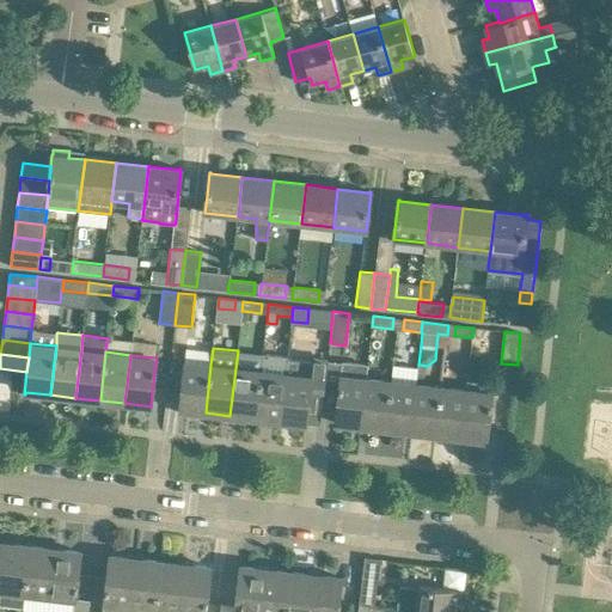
[(325,378),(328,357),(312,356),(312,361),(287,359),(286,373),(280,422),(306,424),(307,410),(322,411),(325,378)]
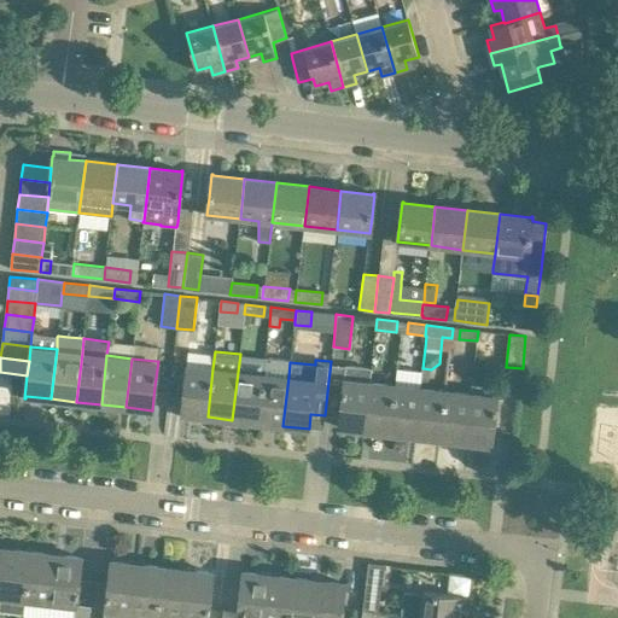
[(182,414),(208,417),(213,368),(187,366),(181,417),(182,417),(182,414)]
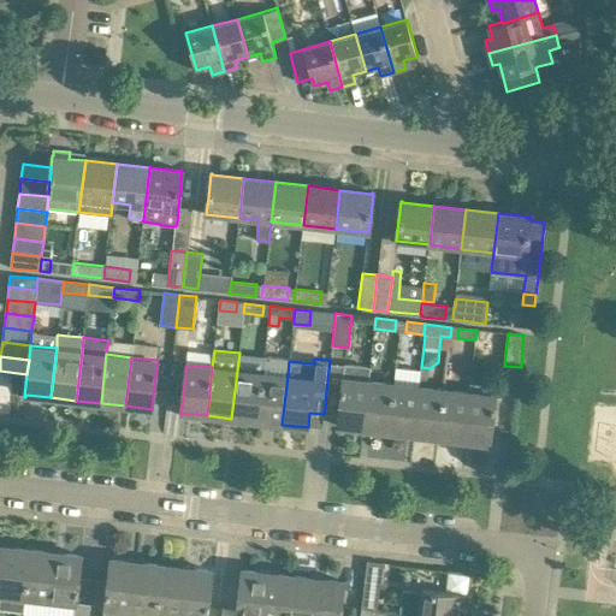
[(349,379),(351,366),(342,365),(341,378),(336,426),(337,426),(363,428),(368,381),(349,379)]
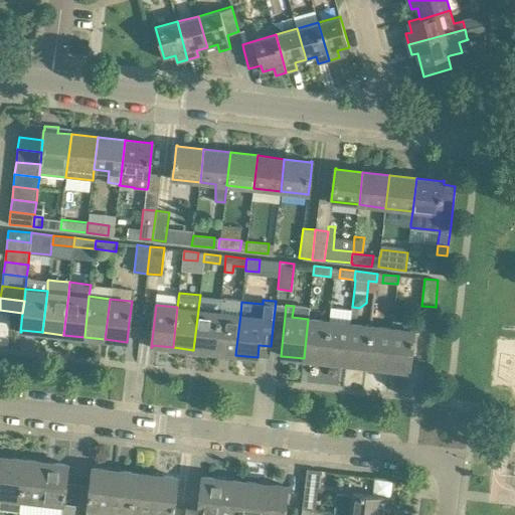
[(359,308),(352,307),(351,312),(351,316),(355,317),(359,308)]
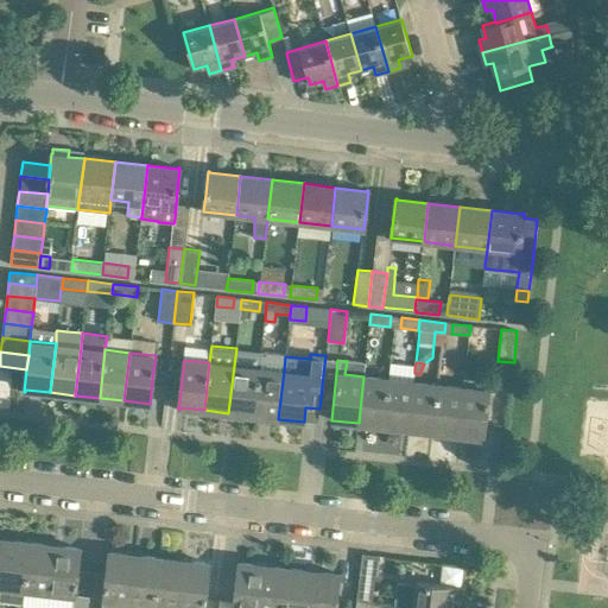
[(234,366),(228,413),(253,416),(259,368),(234,366)]
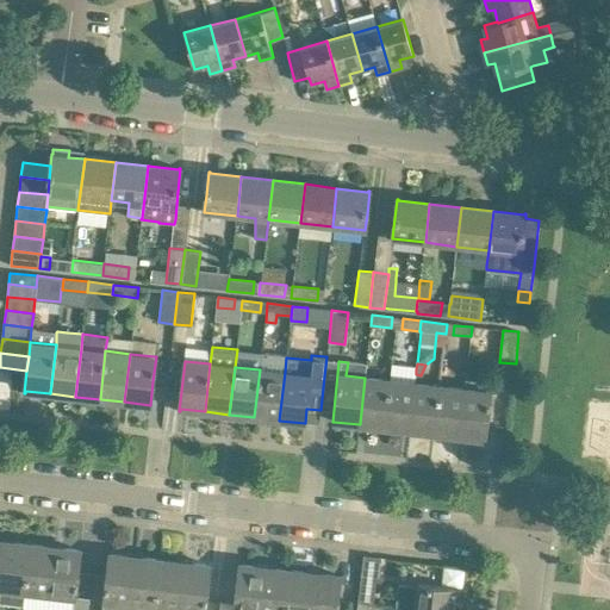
[(260,369),(254,417),(279,421),(285,372),(260,369)]
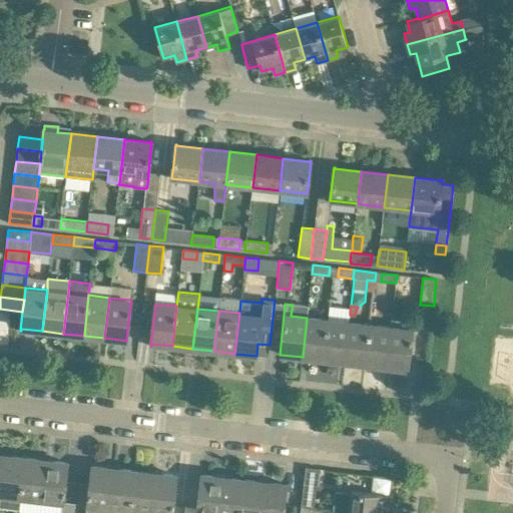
[(324,360),(328,320),(307,318),(303,357),(324,360)]
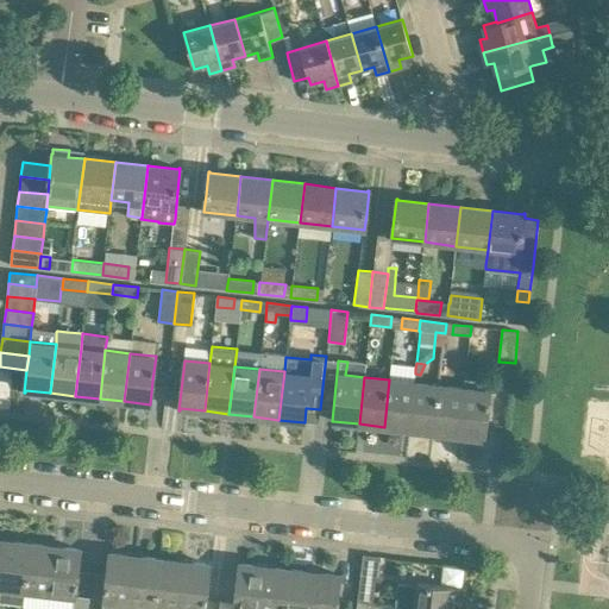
[(384,427),(408,429),(414,382),(389,380),(384,427)]
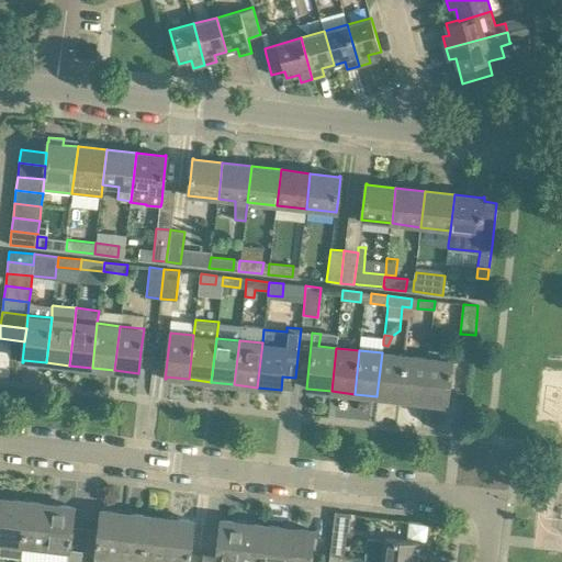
[(382,352),(377,396),(400,398),(405,356),(382,352)]
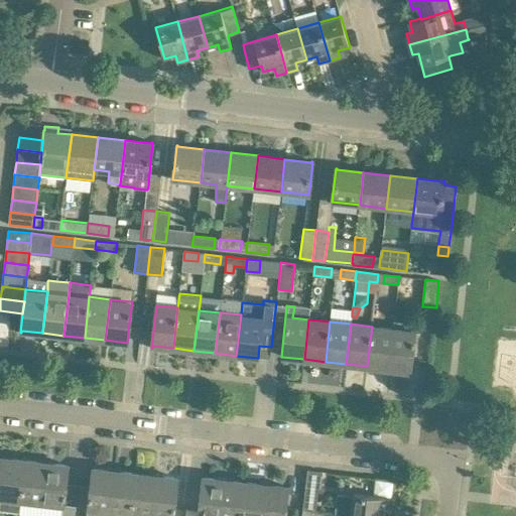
[(372,327),(367,366),(388,369),(393,329),(372,327)]
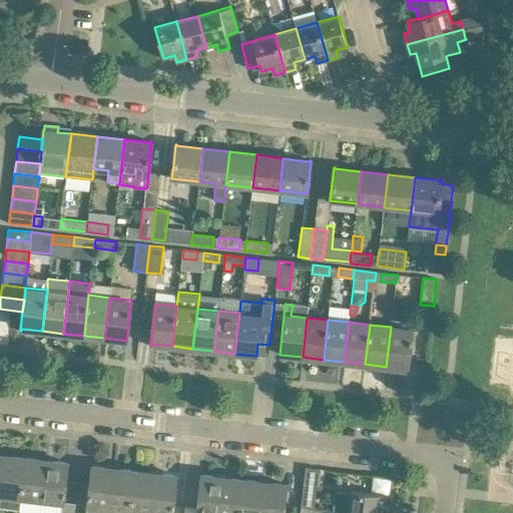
[(408,369),(409,357),(412,330),(391,327),(386,367),(408,369)]
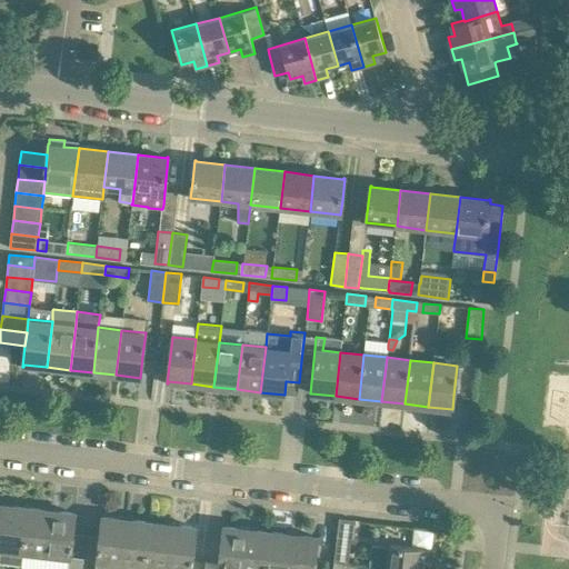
[(6,505),(0,547),(0,548),(12,550),(10,563),(21,565),(23,551),(28,508),(6,505)]
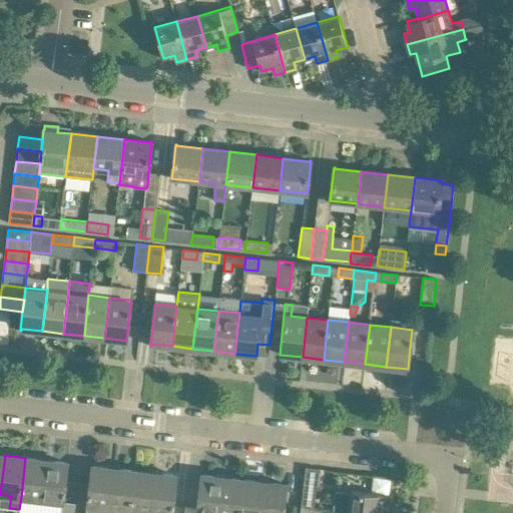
[(41,500),(46,460),(25,458),(21,497),(41,500)]
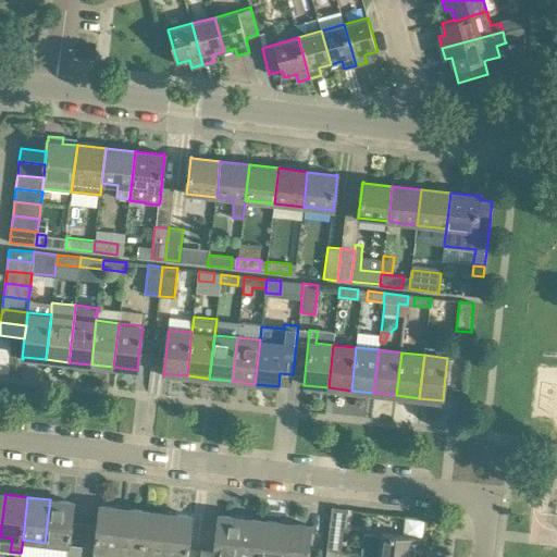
[(69,545),(71,524),(74,503),(50,499),(45,543),(69,545)]
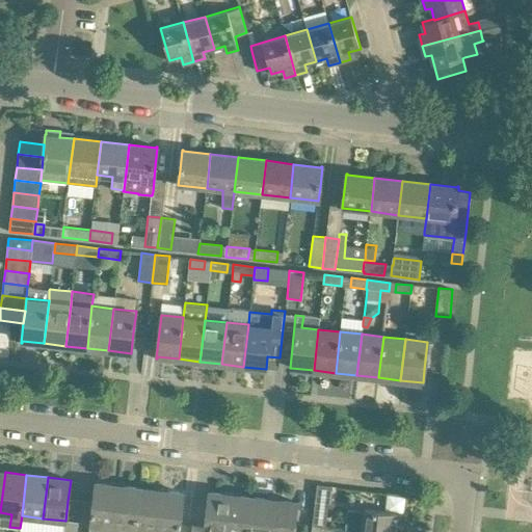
[(90,525),(112,527),(117,485),(96,483),(90,525)]
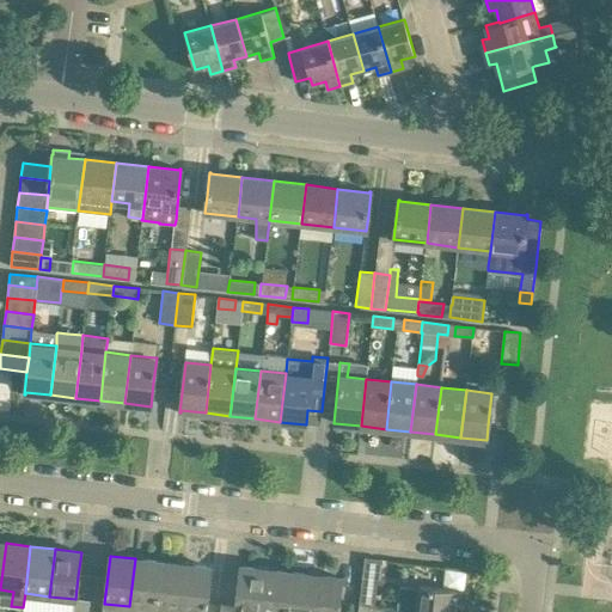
[(129,606),(154,610),(160,562),(135,558),(129,606)]
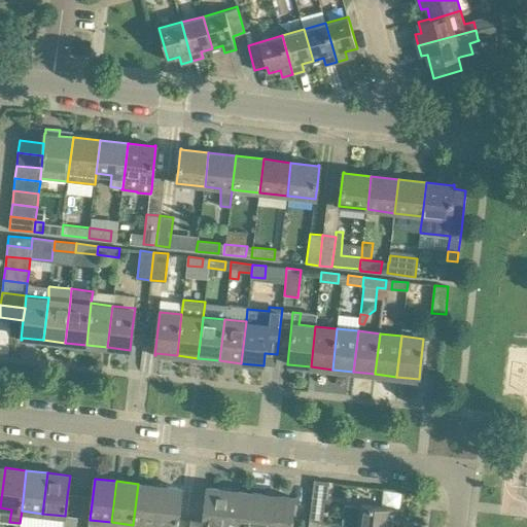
[(138,484),(133,525),(152,526),(153,526),(160,486),(138,484)]
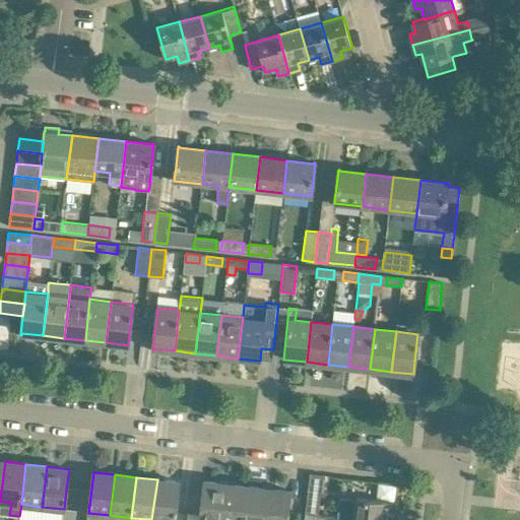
[(174,519),(177,503),(179,482),(157,479),(151,519),(174,519)]
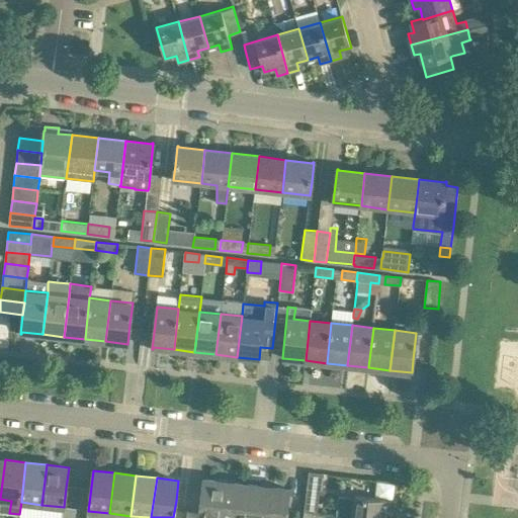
[(185,517),(221,517),(225,482),(203,480),(200,499),(199,512),(187,511),(185,517)]
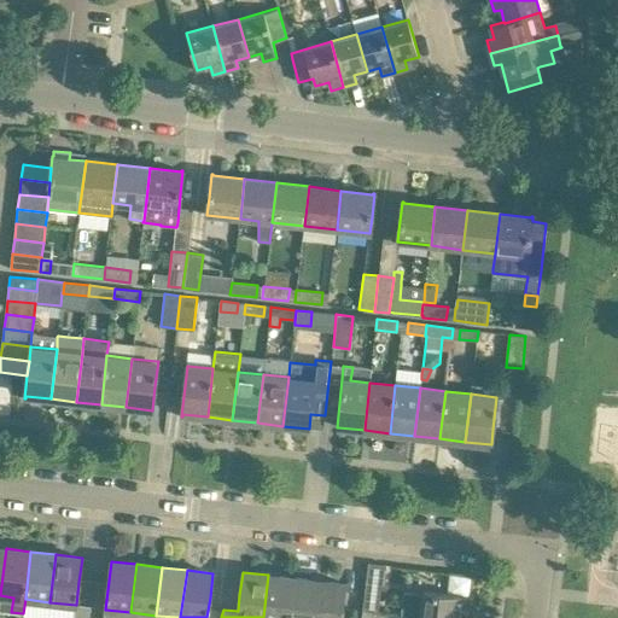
[(263,617),(289,617),(293,577),(268,575),(263,617)]
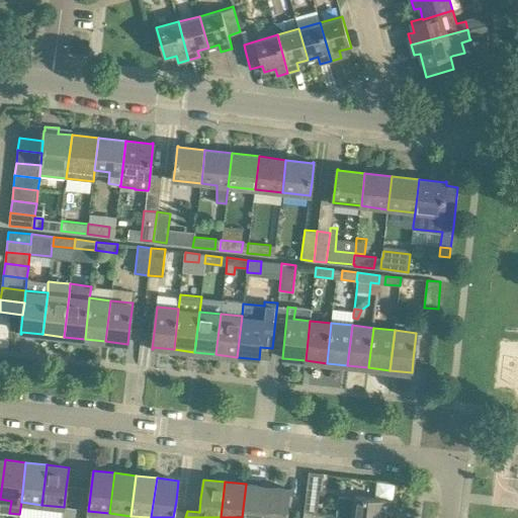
[(246,484),(242,517),(263,517),(267,487),(246,484)]
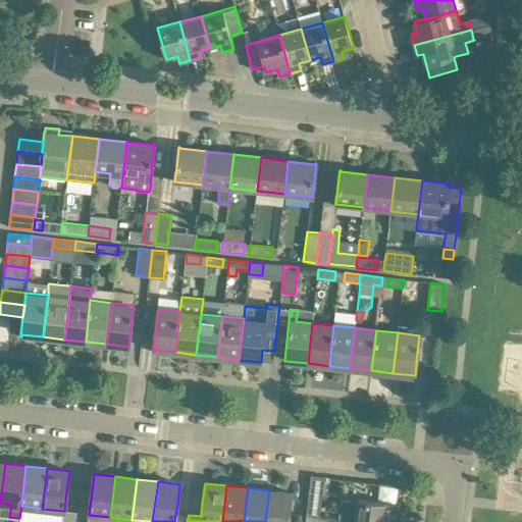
[(288,521),(289,513),(291,492),(269,490),(265,521),(288,521)]
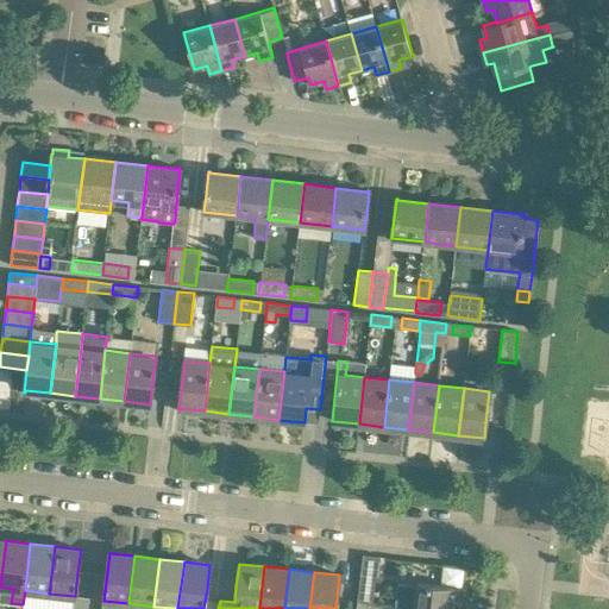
[(374,577),(362,576),(358,602),(371,603),(374,577)]
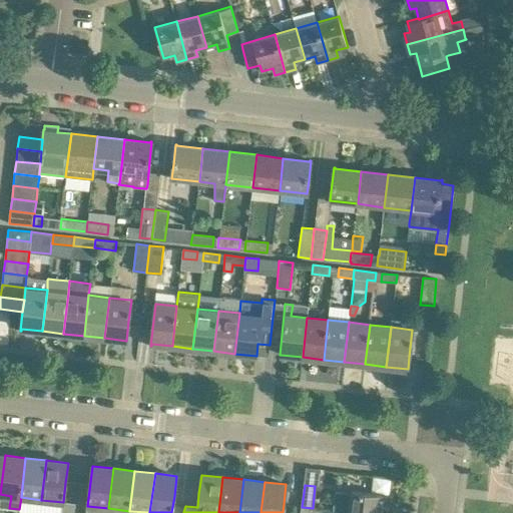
[(349,512),(351,512),(381,512),(382,506),(392,507),(393,495),(352,490),(351,494),(336,492),(333,511),(349,512)]
